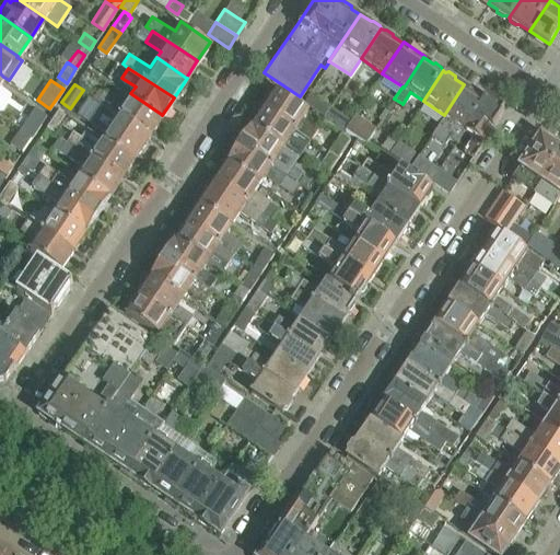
[(456,140),(464,128),(486,96),(477,90),(474,91),(464,84),(444,115),(431,134),(445,142),(450,136),(456,140)]
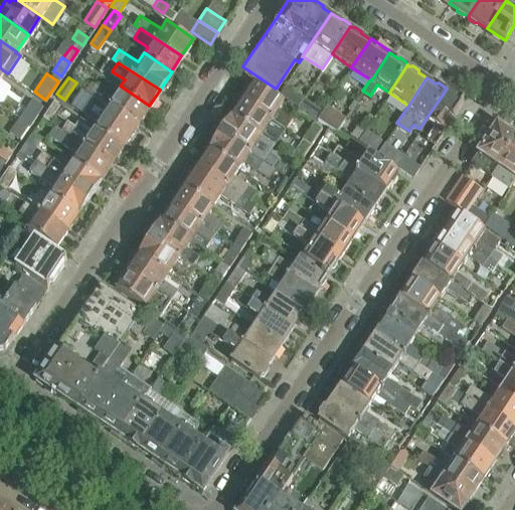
[(284,98),(253,78),(242,96),(287,125),(292,117),(278,108),(284,98)]
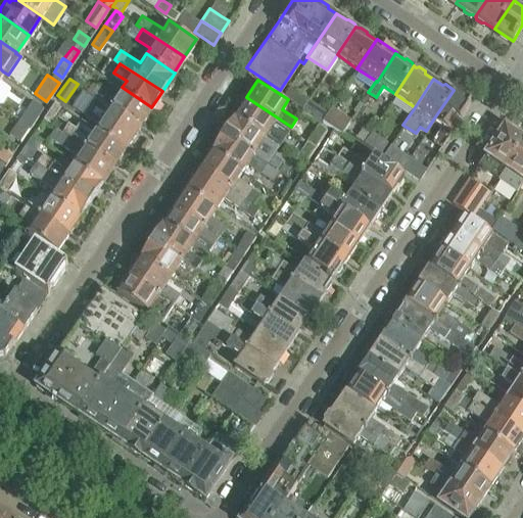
[(97,84),(91,92),(98,97),(139,125),(150,106),(122,87),(115,96),(97,84)]
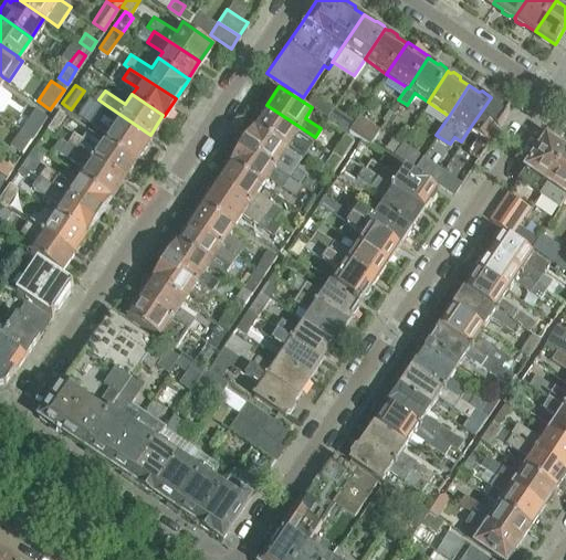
[(334,105),(313,91),(307,101),(327,114),(334,105)]
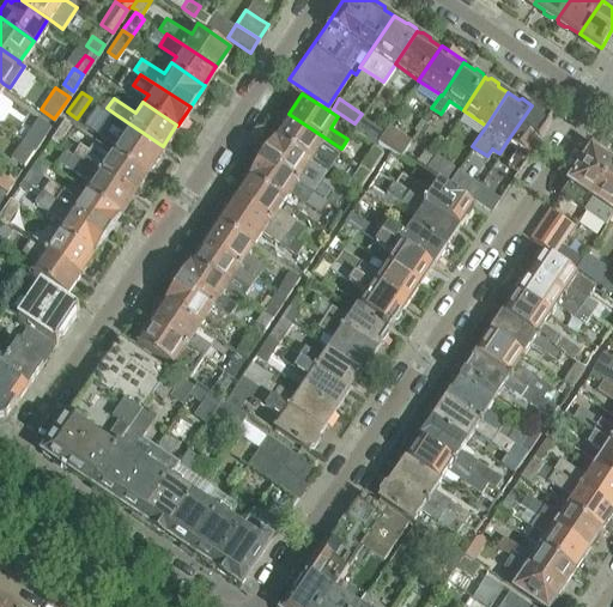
[(519,170),(551,123),(553,120),(532,105),(508,140),(519,147),(508,163),(519,170)]
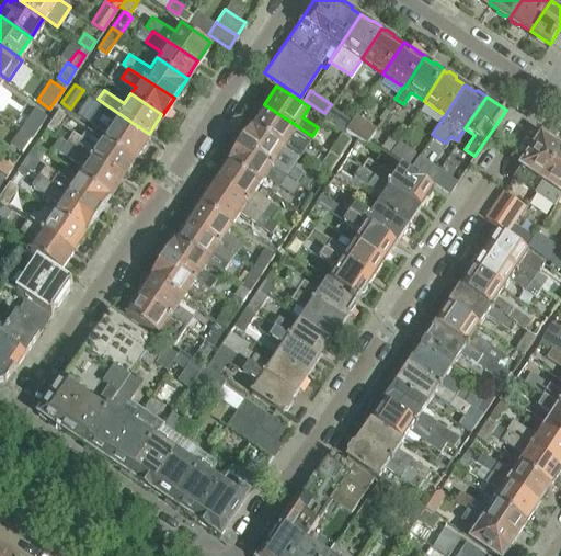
[(105,104),(92,122),(99,126),(105,131),(103,135),(115,143),(134,155),(137,151),(149,134),(105,104)]
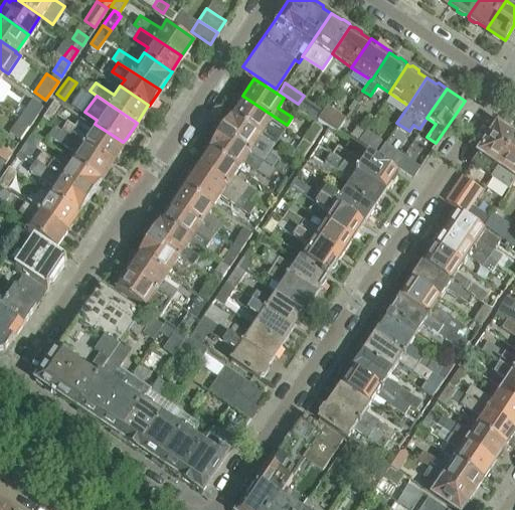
[(242,96),(231,113),(275,142),(287,125),(242,96)]
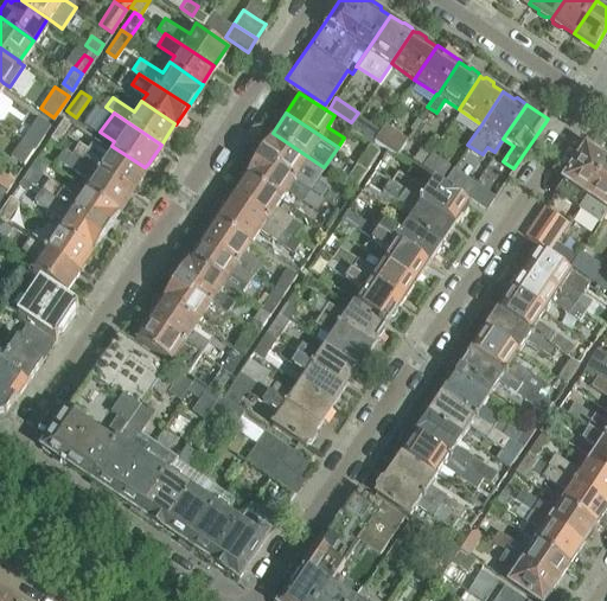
[(358,113),(351,122),(375,138),(381,128),(358,113)]
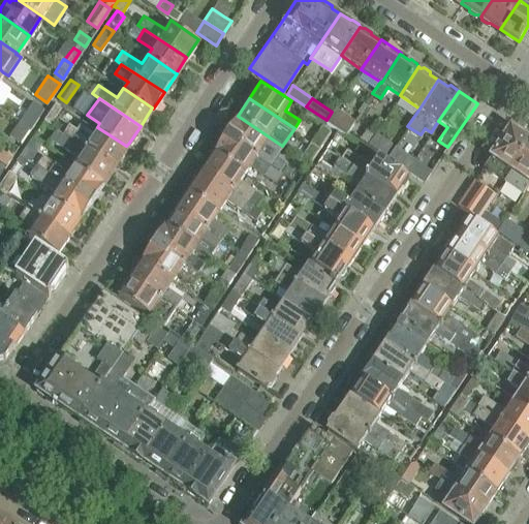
[(31,125),(44,106),(32,99),(20,118),(31,125)]
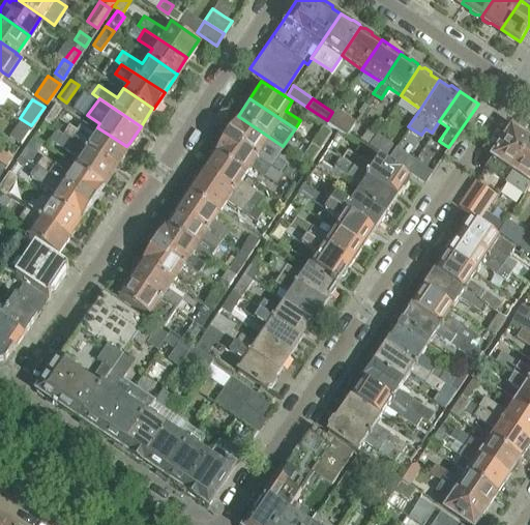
[(339,127),(344,119),(332,112),(327,120),(339,127)]
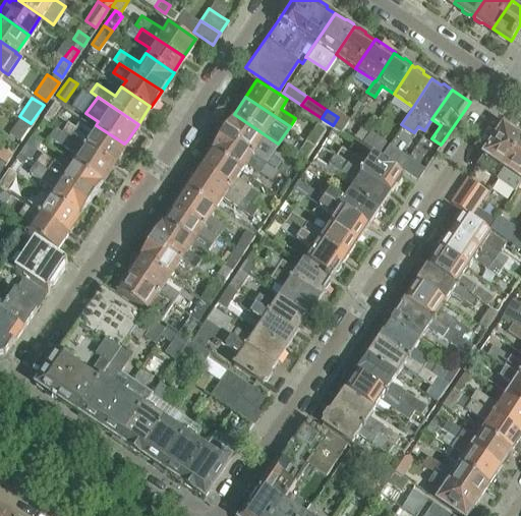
[(233,113),(221,130),(275,167),(282,158),(273,152),(278,144),(234,114),(233,113)]
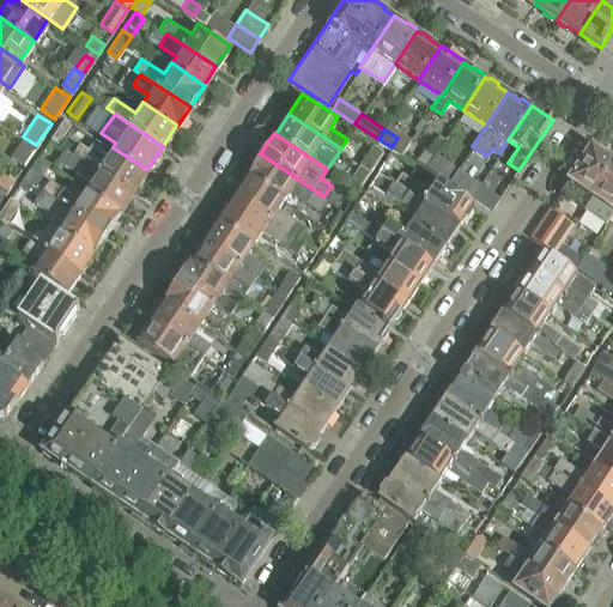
[(24,163),(36,145),(23,137),(11,155),(24,163)]
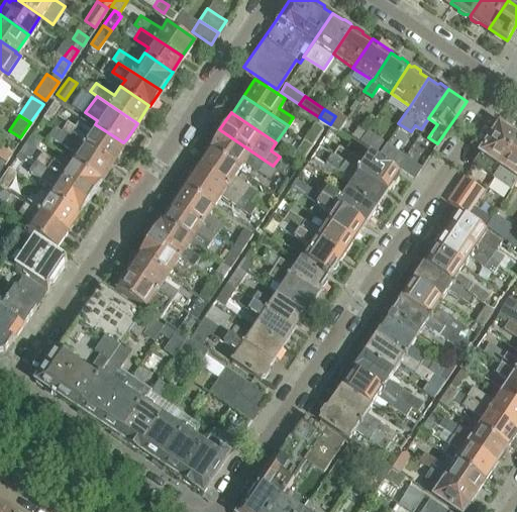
[(64,116),(58,125),(111,161),(123,142),(106,131),(95,124),(94,126),(87,121),(80,116),(75,123),(64,116)]
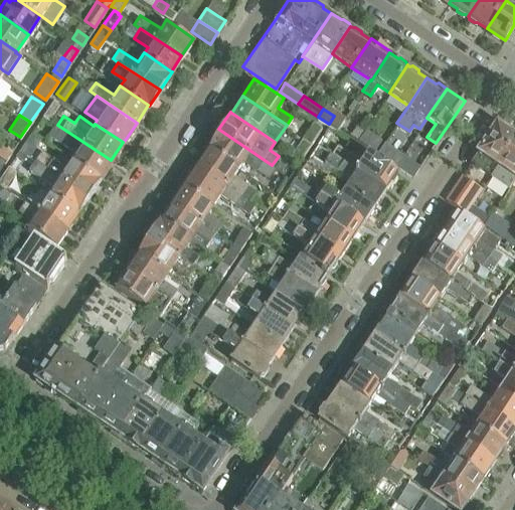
[(311,142),(322,126),(314,120),(303,136),(311,142)]
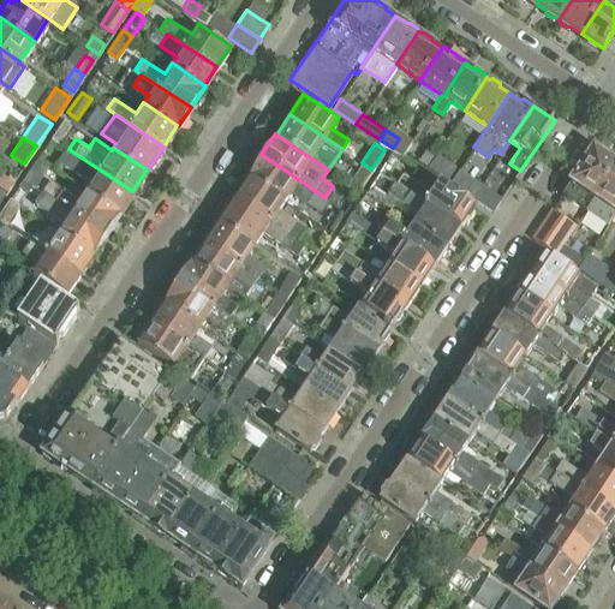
[(428,165),(437,151),(428,145),(418,159),(428,165)]
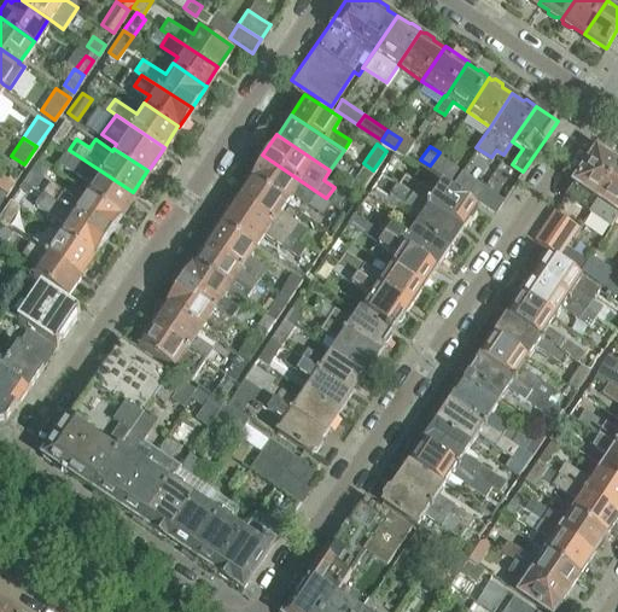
[(598,196),(617,165),(617,161),(596,146),(566,193),(589,209),(598,196)]
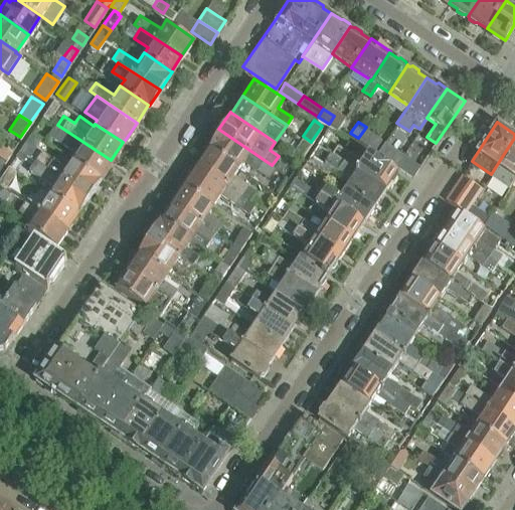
[(111,160),(57,125),(56,125),(54,124),(48,133),(77,152),(73,159),(100,176),(111,160)]
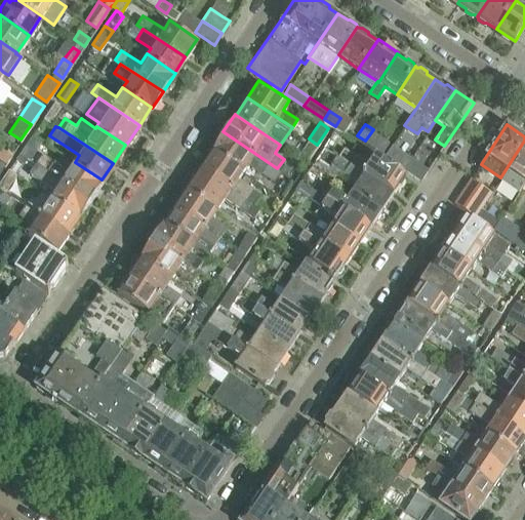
[(389,140),(373,129),(365,141),(381,152),(389,140)]
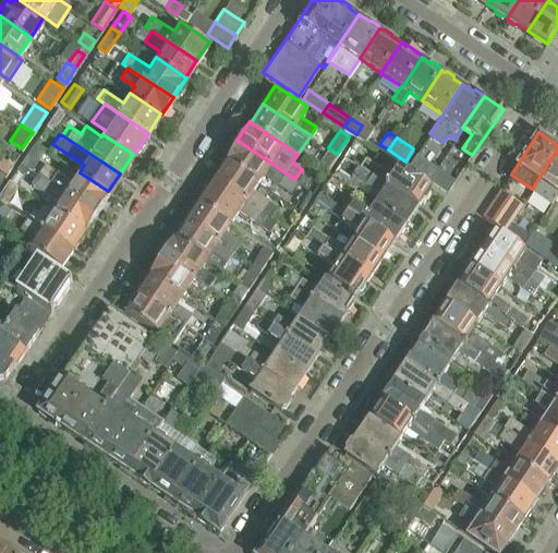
[(237,140),(226,157),(226,158),(258,179),(263,173),(288,190),(291,192),(298,181),(294,179),(237,140)]
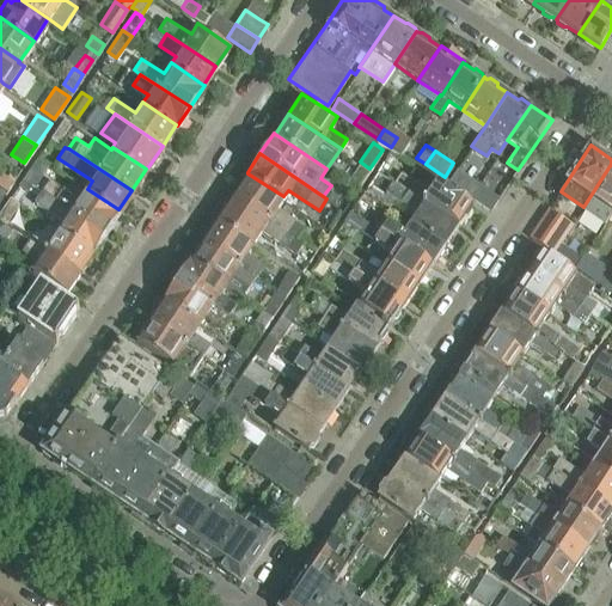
[(355,190),(369,169),(360,161),(346,183),(355,190)]
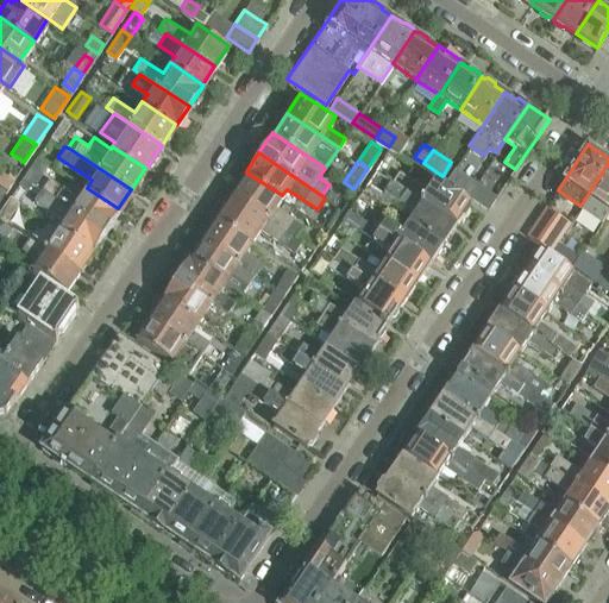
[(603,220),(608,211),(608,163),(589,193),(581,206),(603,220)]
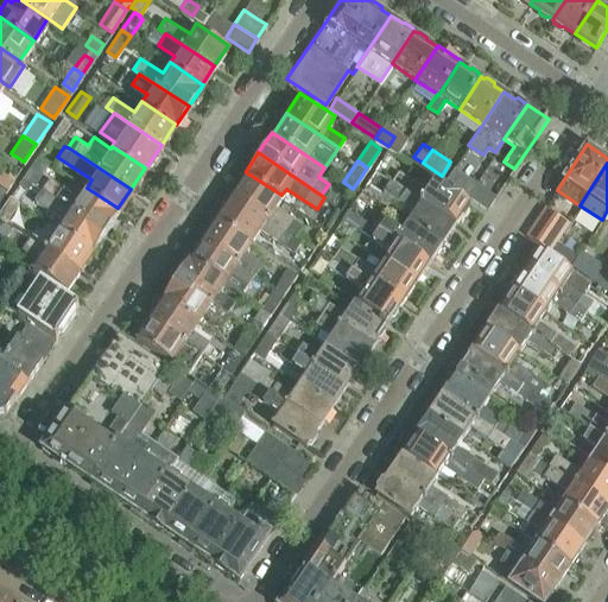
[(467,194),(476,181),(455,165),(445,178),(467,194)]
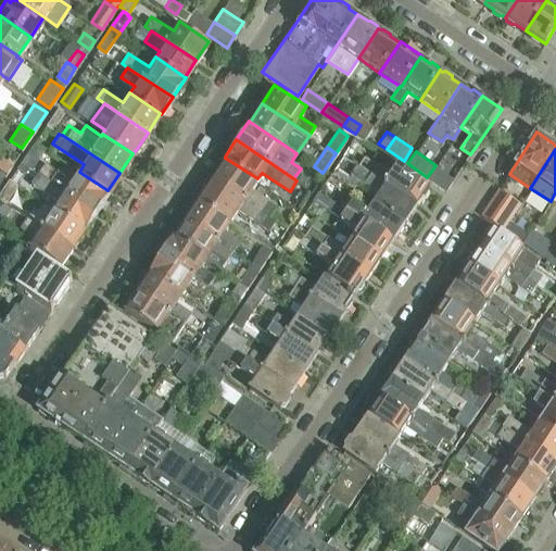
[(0,166),(7,172),(12,161),(0,153),(0,166)]
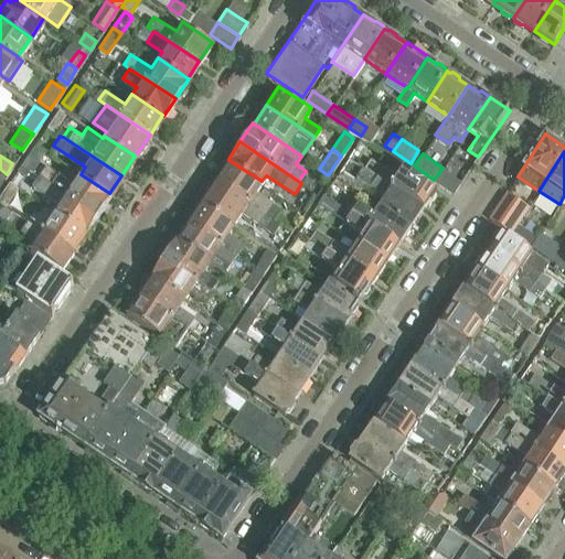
[(397,175),(391,171),(371,157),(364,167),(423,204),(427,197),(430,196),(434,191),(434,187),(435,185),(405,165),(397,175)]
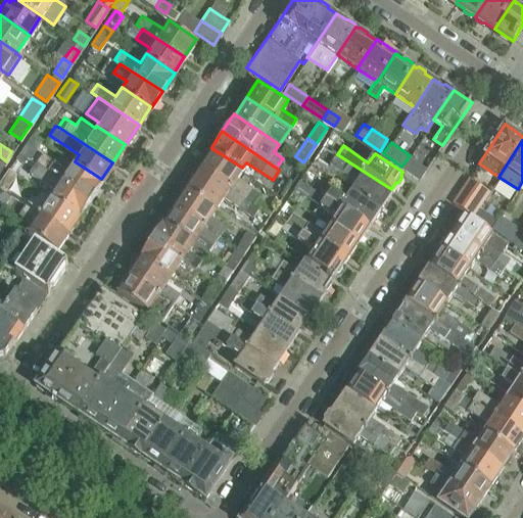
[(242,168),(211,148),(200,165),(254,201),(259,192),(236,176),(242,168)]
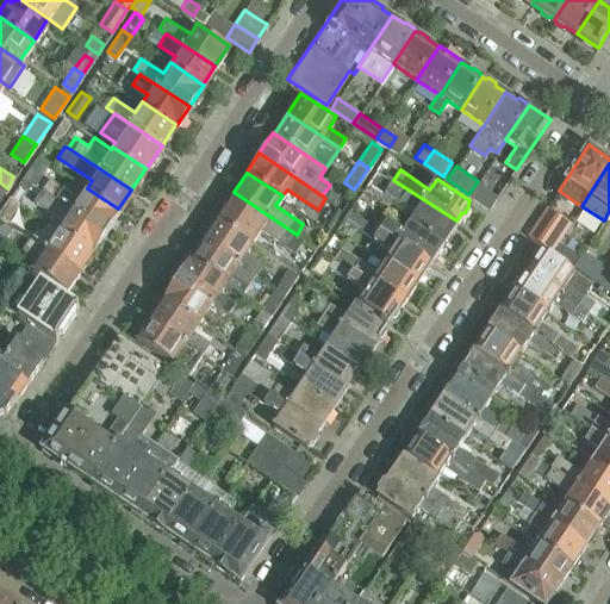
[(118,209),(87,188),(81,198),(50,176),(42,188),(106,230),(119,210),(118,209)]
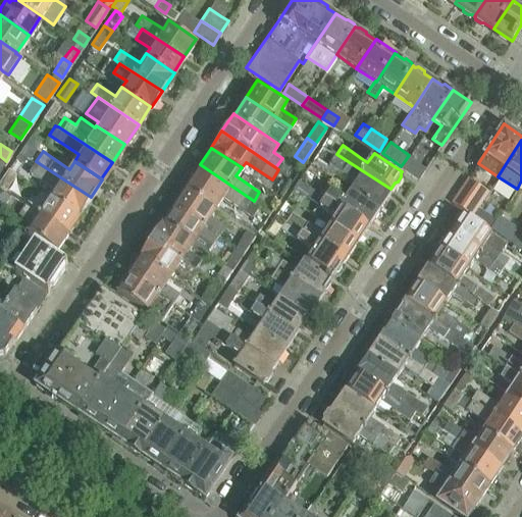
[(390,189),(336,154),(334,152),(329,161),(357,179),(352,188),(379,206),(390,189)]
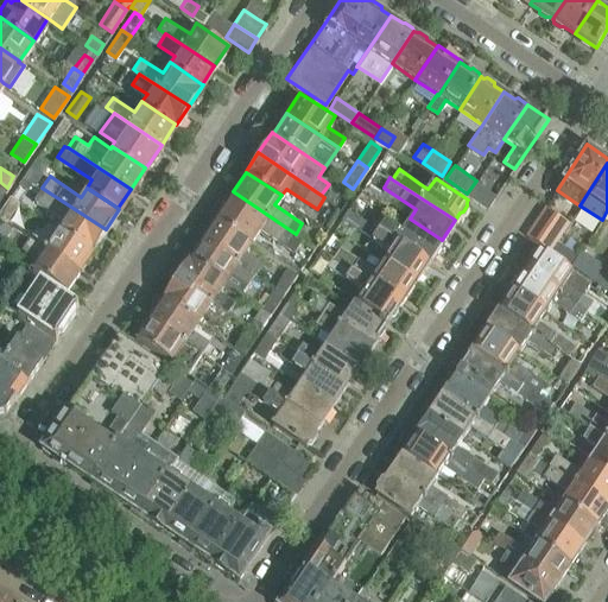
[(496,195),(476,181),(467,194),(488,208),(496,195)]
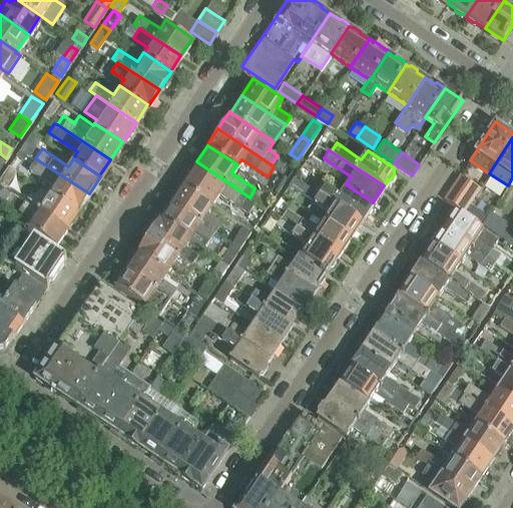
[(89,193),(35,158),(29,167),(55,185),(50,192),(77,209),(78,210),(89,193)]
